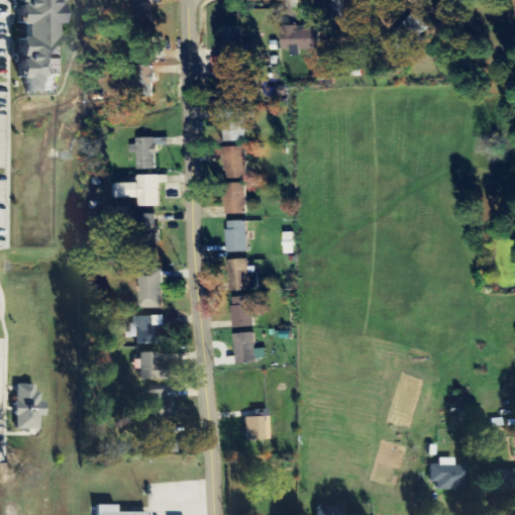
[(127,0),(127,13),(147,14),(148,0),(127,0)]
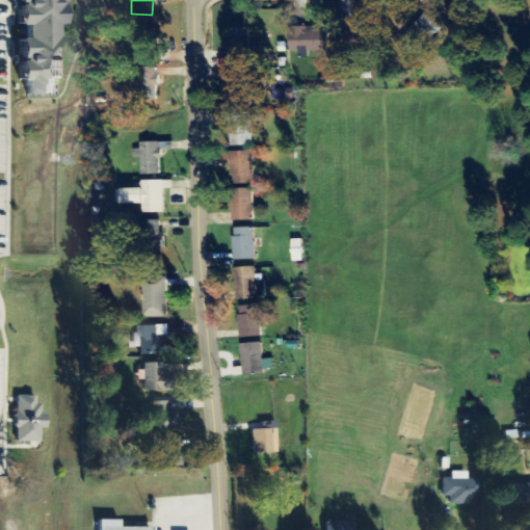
[(397,43),(415,53),(432,24),(423,18),(418,26),(411,21),(397,43)]
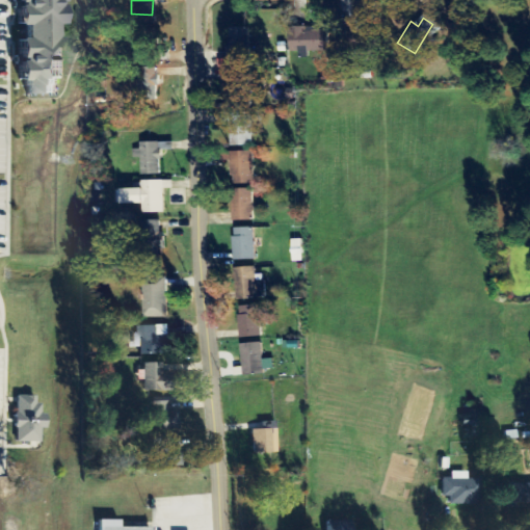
[(229,25),(228,67),(248,67),(249,26),(229,25)]
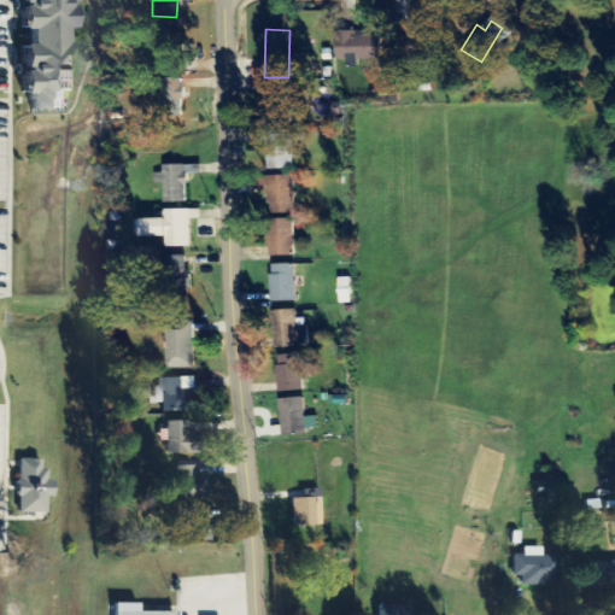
[(337,59),(351,59),(351,58),(382,58),(382,31),(337,31),(337,59)]
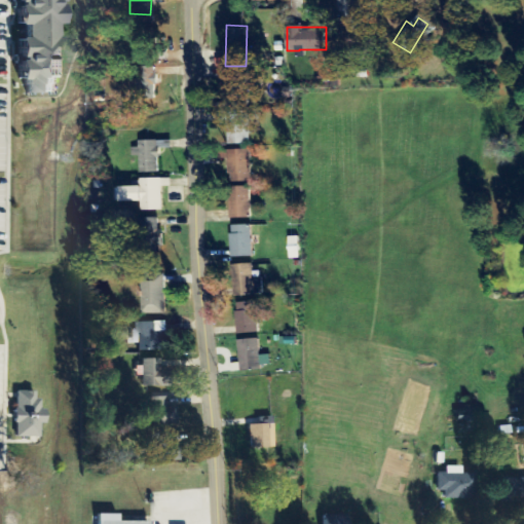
[(372,30),(351,30),(351,31),(334,31),(334,50),(372,50),(372,30)]
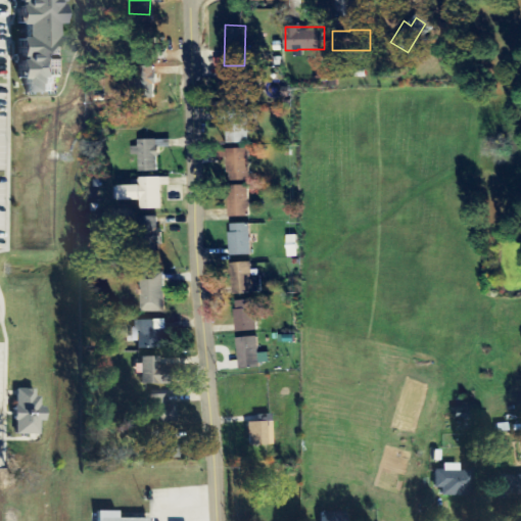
[(246,88),(241,89),(240,73),(226,74),(227,91),(224,91),(225,106),(247,105),(246,88)]
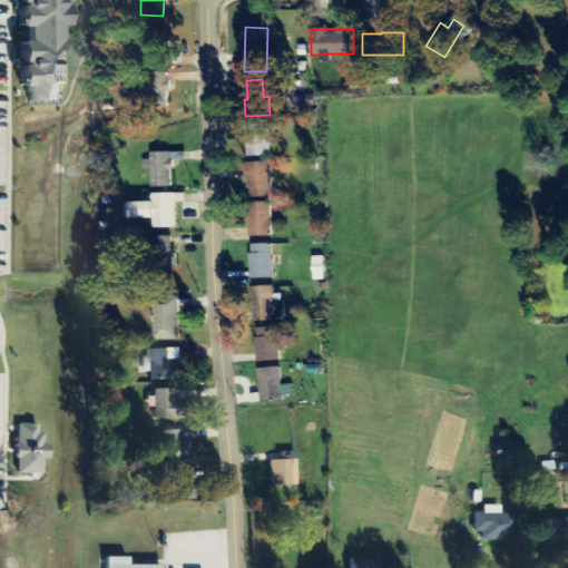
[(147,81),(148,110),(167,110),(167,80),(147,81)]
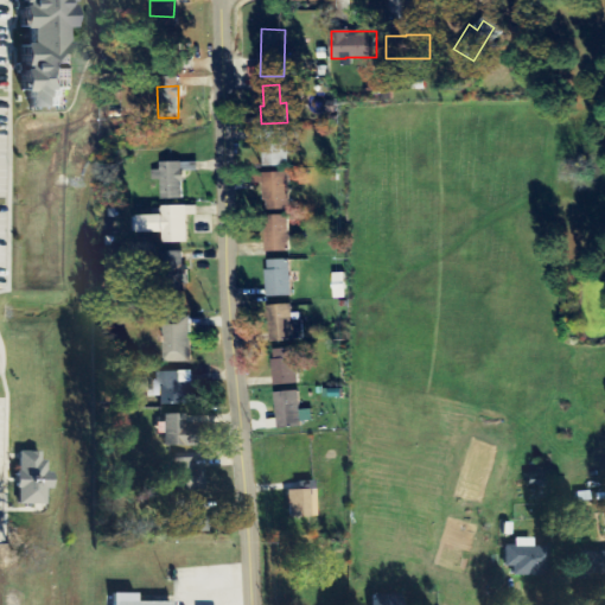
[(286,165),(287,128),(261,127),(261,164),(286,165)]
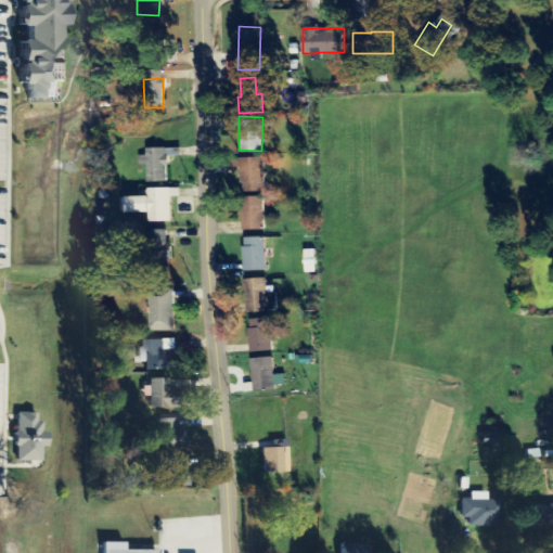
[(148,181),(168,181),(168,146),(146,148),(146,155),(139,155),(139,163),(146,163),(148,181)]
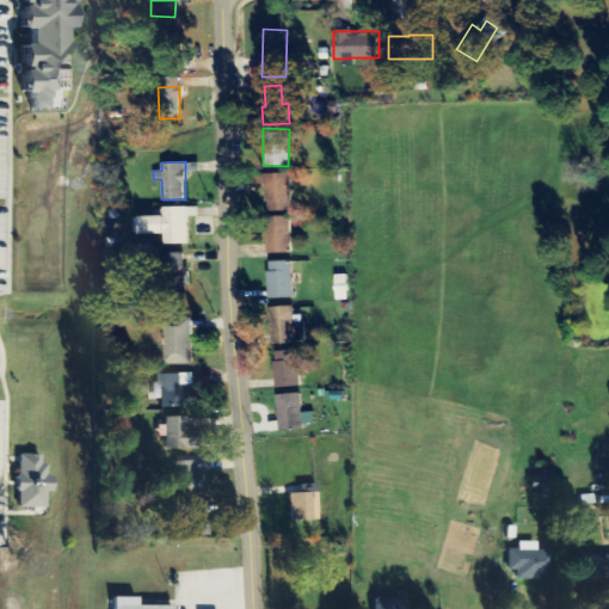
[(289,210),(288,172),(274,172),(274,180),(264,180),(264,210),(289,210)]
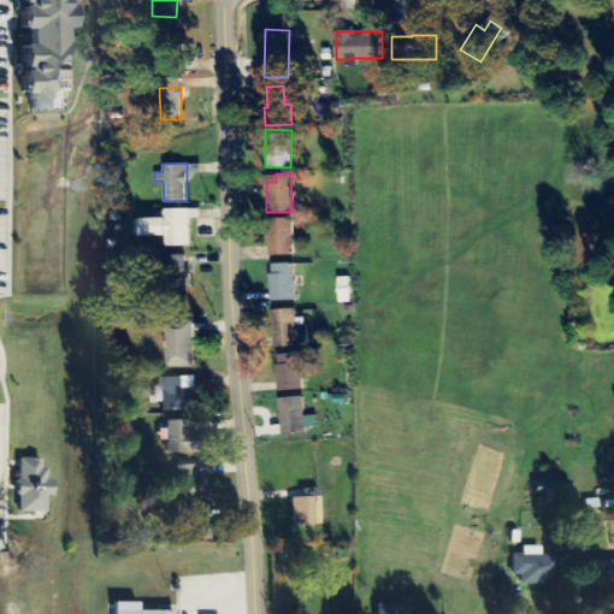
[(200,207),(164,208),(164,218),(135,218),(135,235),(165,234),(166,246),(190,244),(190,218),(200,217),(200,207)]
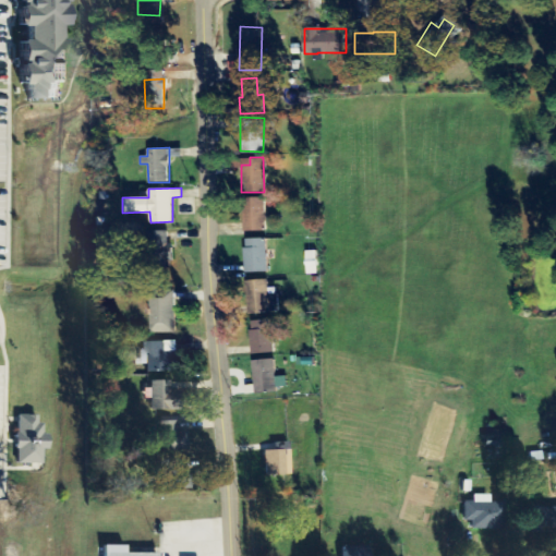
[(244,230),(266,230),(265,197),(243,197),(244,230)]
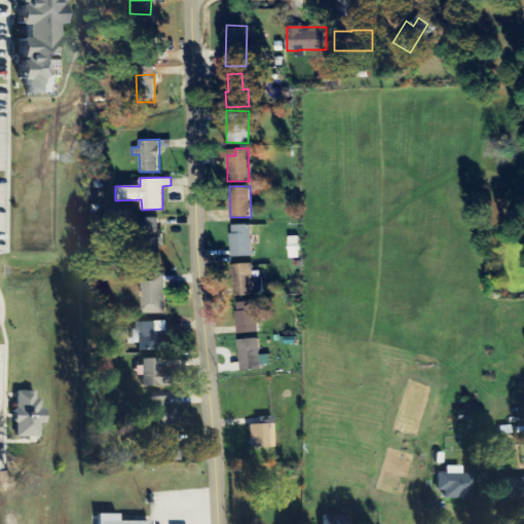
[(253,255),(251,223),(230,224),(231,256),(253,255)]
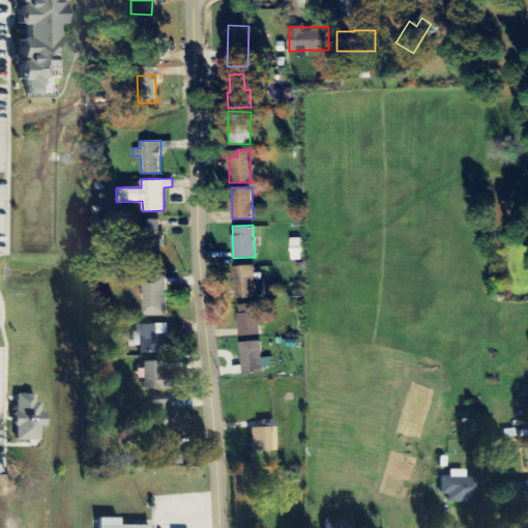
[(292,259),(301,259),(301,237),(291,237),(292,259)]
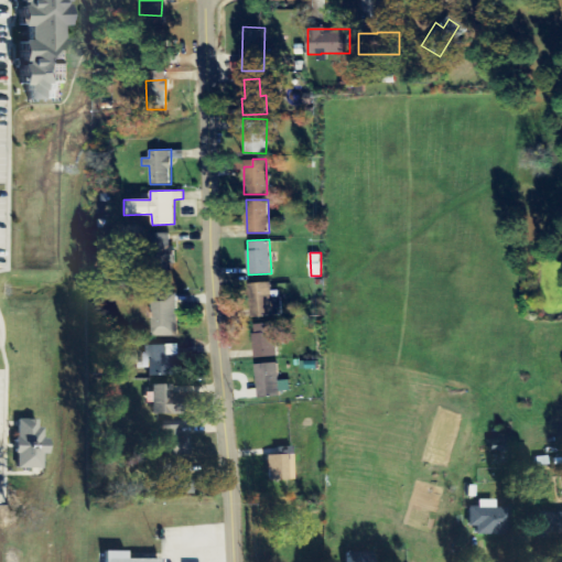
[(250,315),(280,314),(279,290),(271,290),(271,282),(249,282),(250,315)]
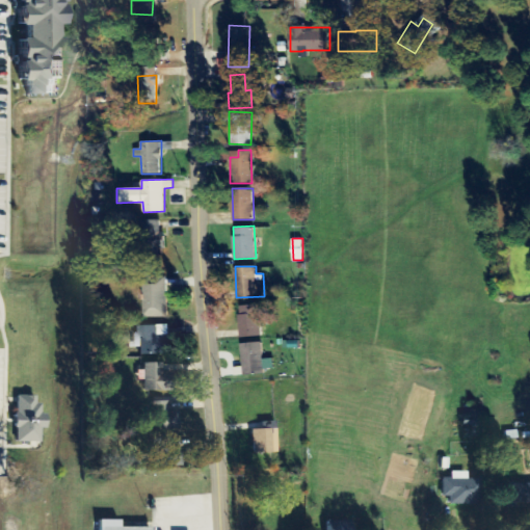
[(165,317),(166,277),(142,277),(142,316),(165,317)]
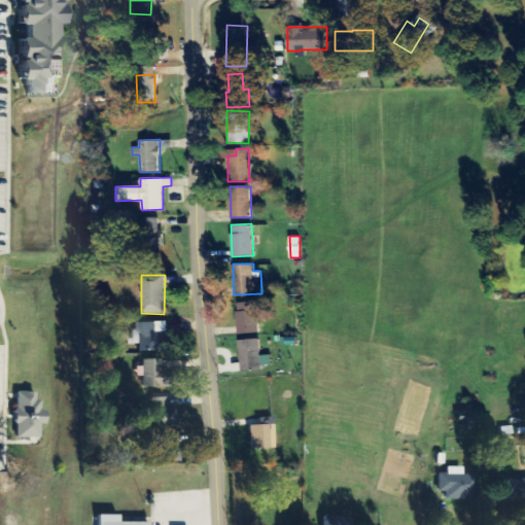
[(257,302),(237,302),(238,334),(258,333),(257,302)]
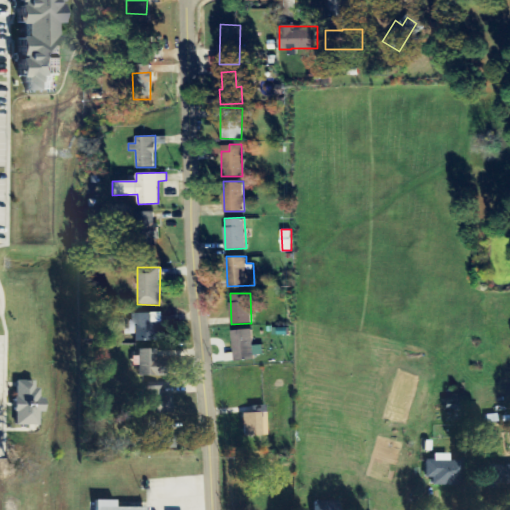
[(131,313),(132,339),(161,339),(161,312),(131,313)]
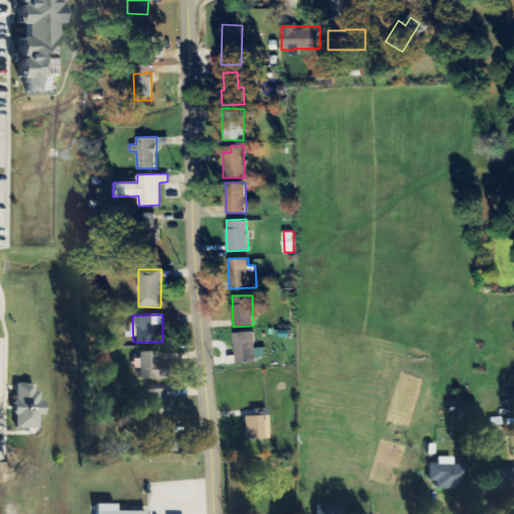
[(255,348),(253,331),(233,333),(236,363),(257,361),(257,357),(265,357),(264,347),(255,348)]
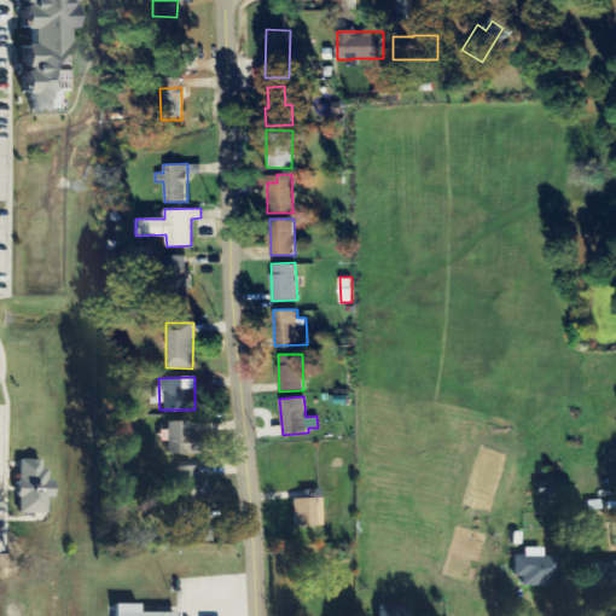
[(198,453),(198,431),(187,431),(187,420),(167,419),(166,452),(198,453)]
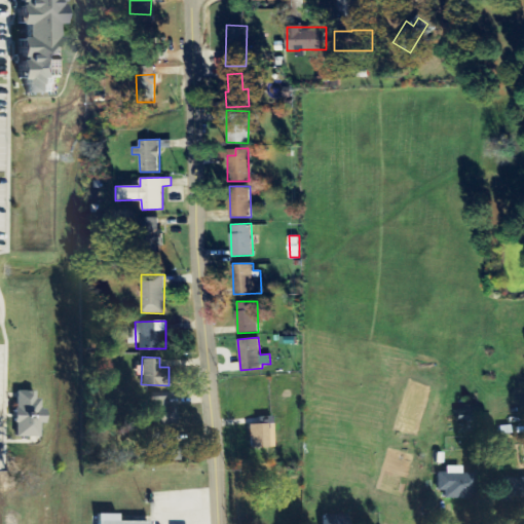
[(39,437),(40,421),(45,421),(46,407),(40,407),(40,397),(35,397),(35,389),(15,389),(14,436),(39,437)]
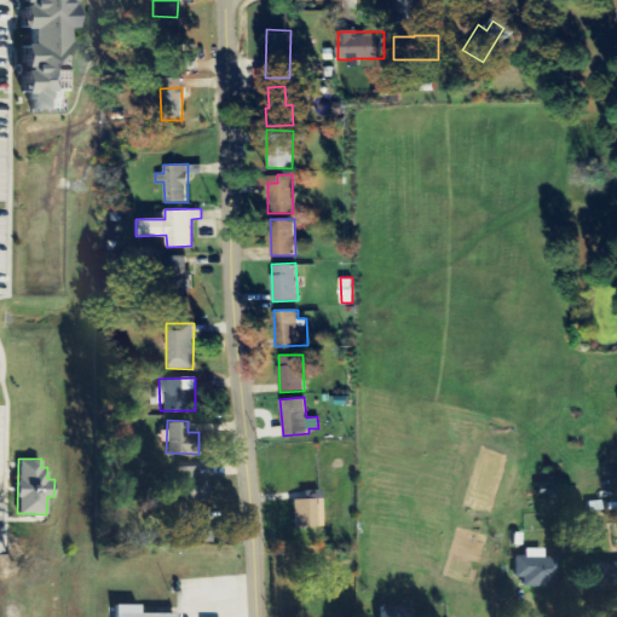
[(194,465),(177,465),(178,496),(208,496),(208,476),(195,476),(194,465)]
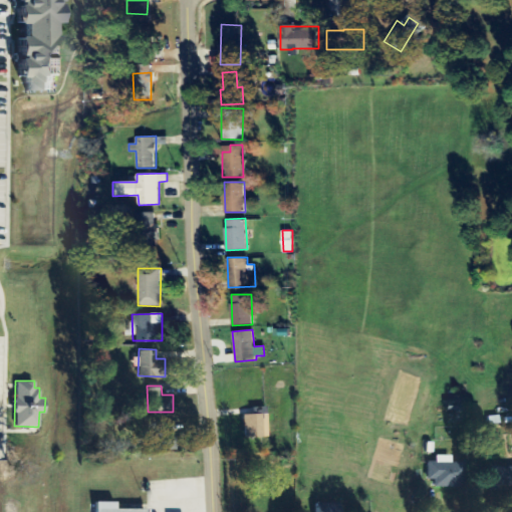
[(243,413),(242,436),(261,437),(262,410),(251,409),(251,413),(243,413)]
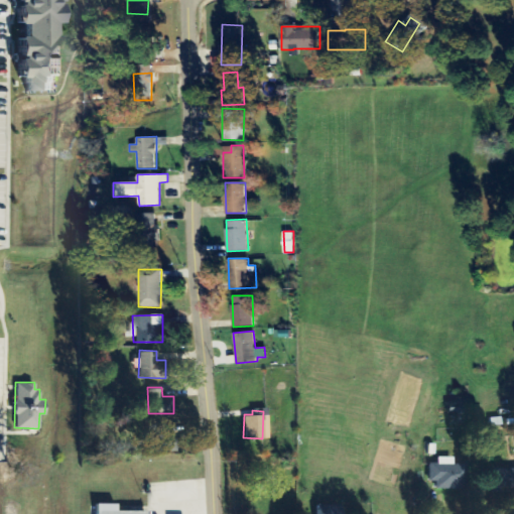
[(176,432),(158,431),(157,450),(176,451),(176,432)]
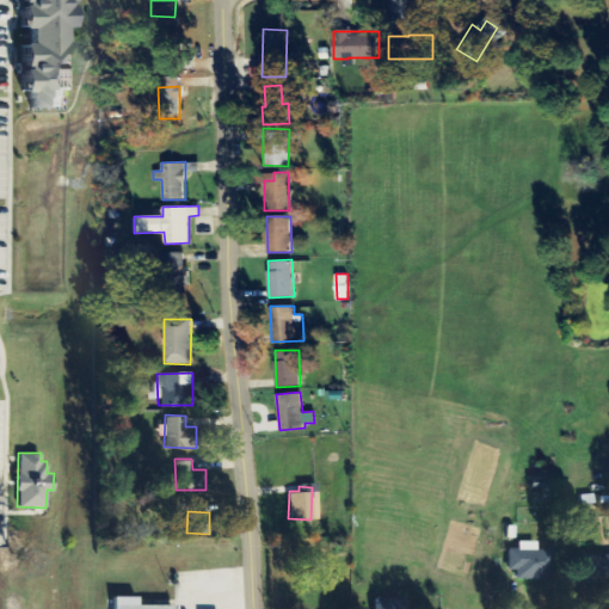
[(516,577),(552,578),(552,548),(536,548),(536,540),(517,540),(517,547),(508,547),(506,568),(516,568),(516,577)]
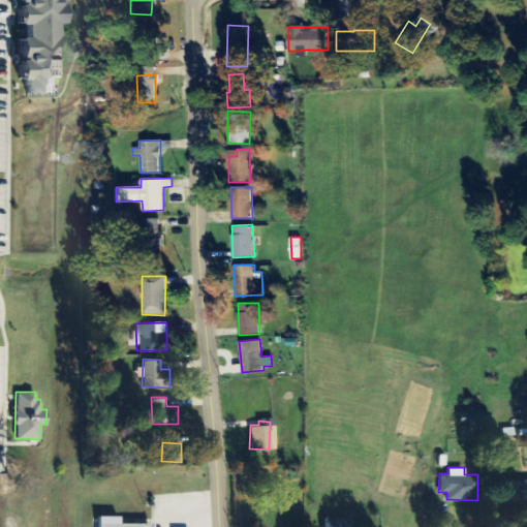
[(526,478),(505,478),(505,498),(526,498),(526,478)]
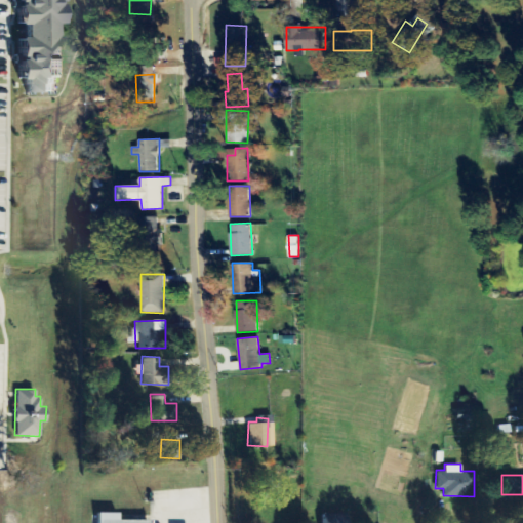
[(97,511),(97,522),(149,522),(150,519),(118,519),(118,511),(97,511)]
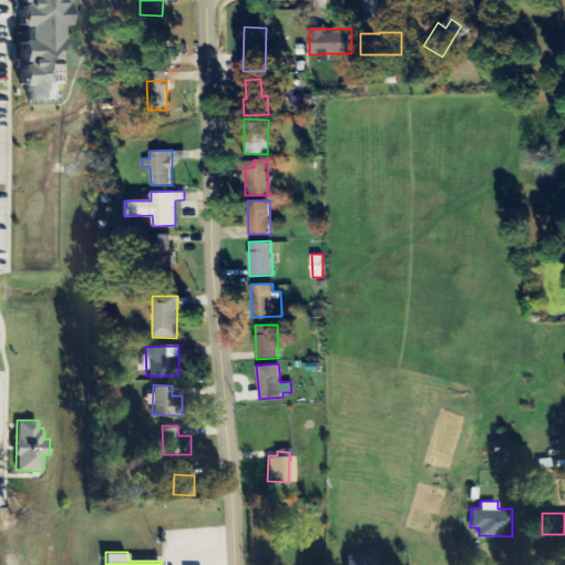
[(348,564),(375,564),(375,553),(348,554),(348,564)]
